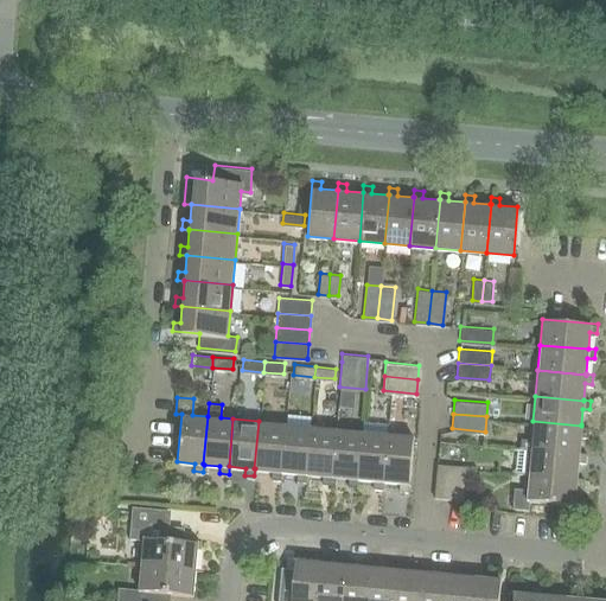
[(255,468),(270,471),(270,478),(280,478),(280,471),(284,423),(259,421),(254,468),(255,468)]
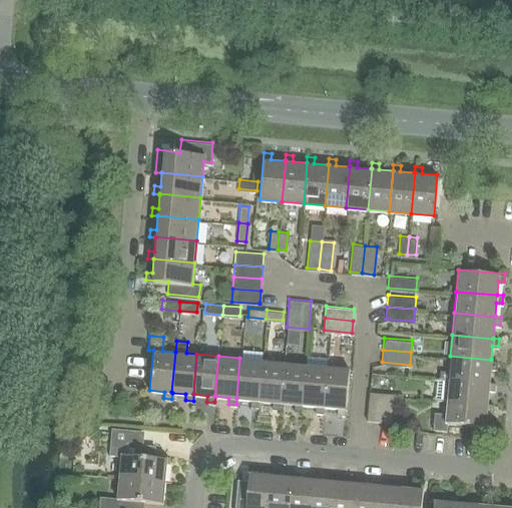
[(491,360),(450,356),(449,370),(439,369),(439,377),(448,378),(489,381),(490,367),(496,368),(497,360),(491,359),(491,360)]
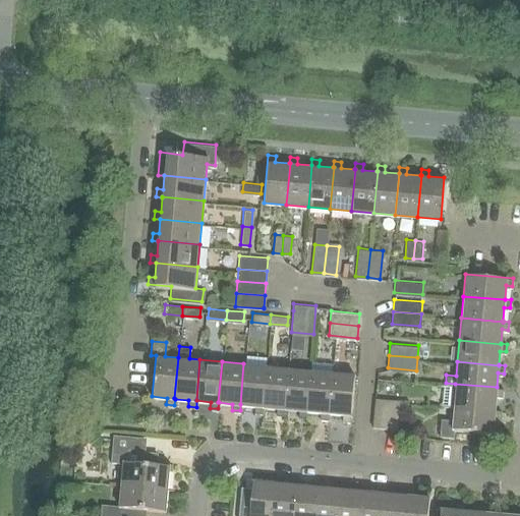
[(240,404),(254,406),(253,412),(262,412),(263,406),(262,406),(266,365),(243,363),(240,404)]
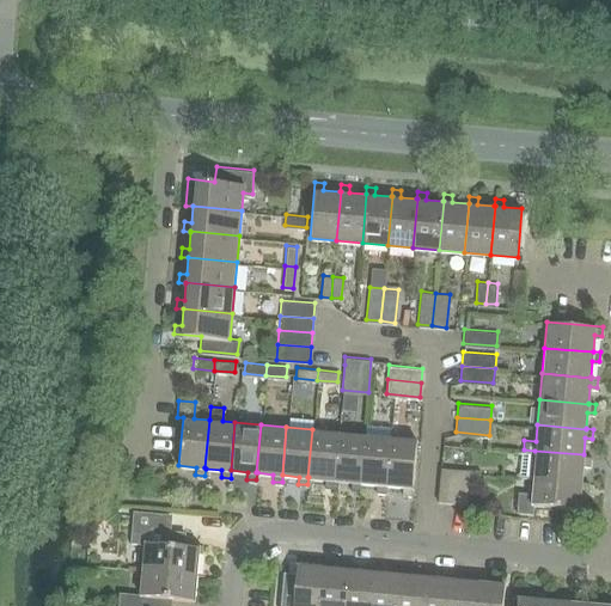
[(307,477),(309,477),(324,479),(324,487),(334,487),(334,479),(337,432),(312,429),(307,477)]
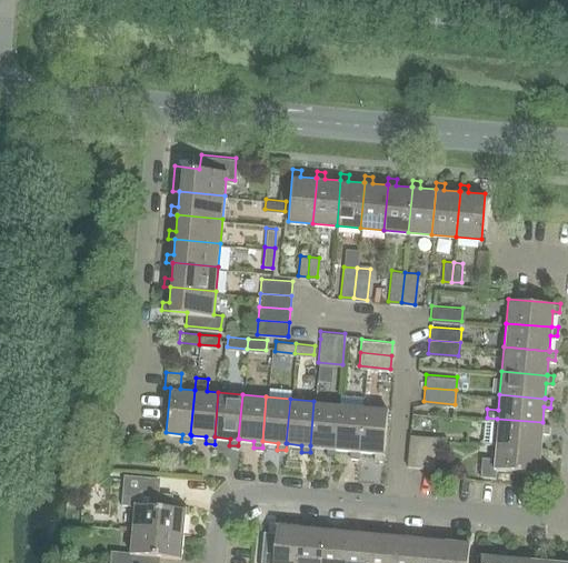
[(310,445),(326,448),(325,454),(334,454),(335,448),(334,448),(338,403),(314,401),(310,445)]
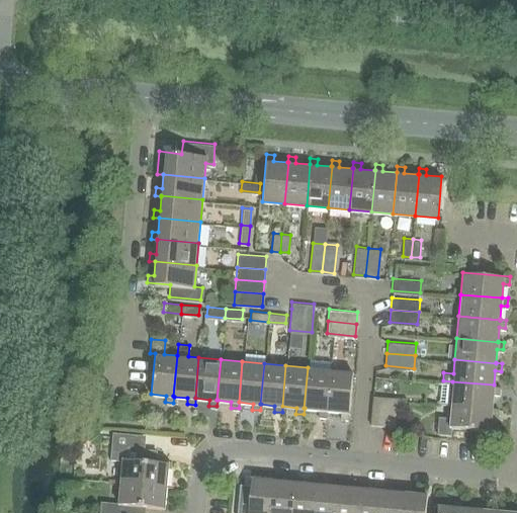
[(304,408),(305,408),(318,410),(318,416),(326,416),(326,410),(330,369),(308,367),(304,408)]
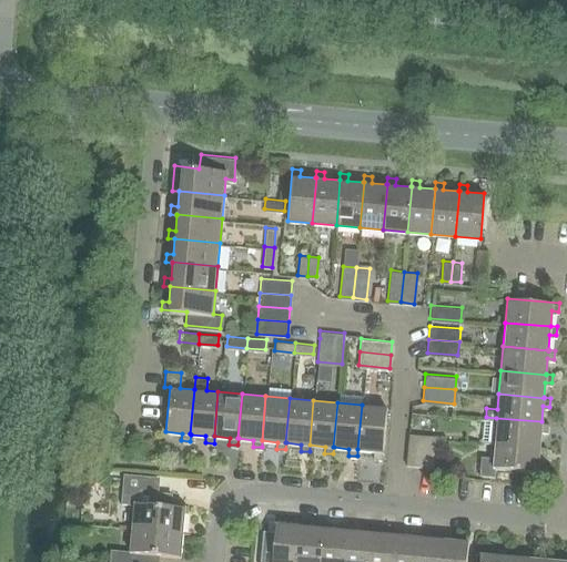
[(357,449),(373,450),(372,458),(381,458),(386,407),(362,405),(357,449)]
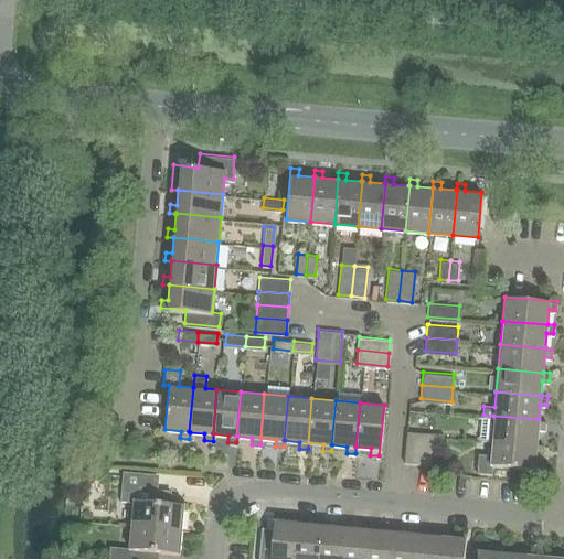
[(491,440),(491,439),(536,443),(538,428),(544,428),(545,420),(539,419),(493,416),(483,415),(479,415),(477,439),(491,440)]
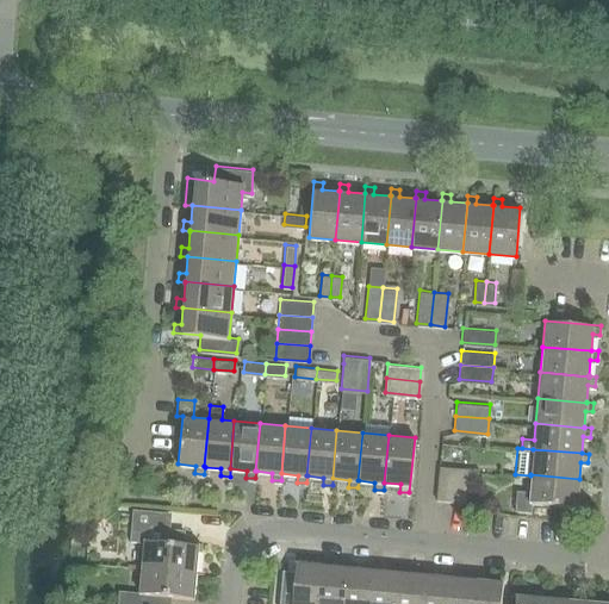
[(435,498),(449,499),(453,466),(439,465),(435,498)]
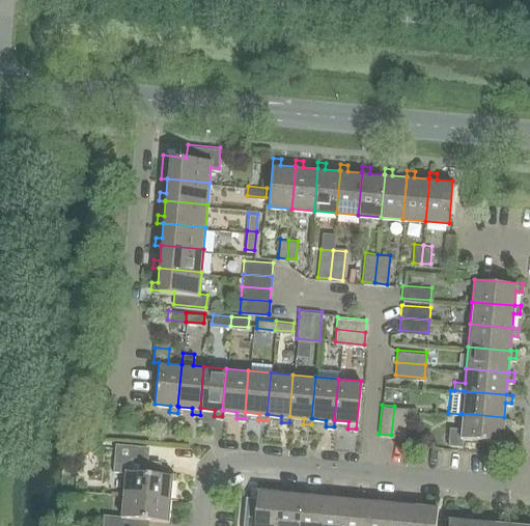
[(394,406),(391,435),(403,436),(407,407),(394,406)]
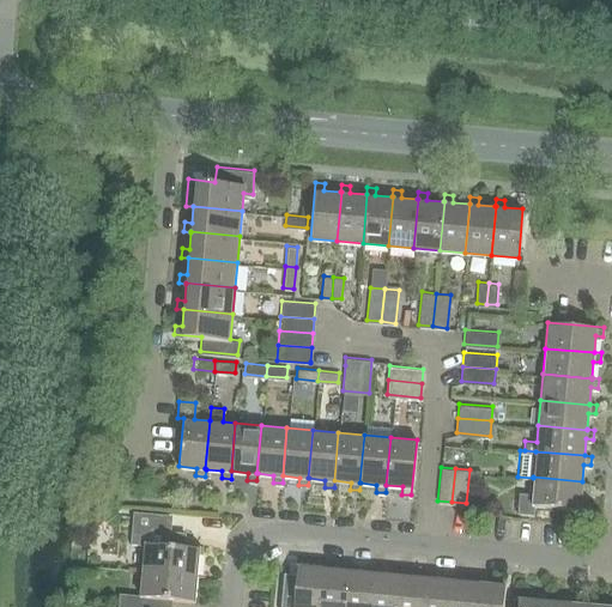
[(533,478),(532,492),(517,491),(516,511),(532,513),(533,504),(580,508),(581,490),(588,491),(589,481),(582,481),(533,477),(533,478)]
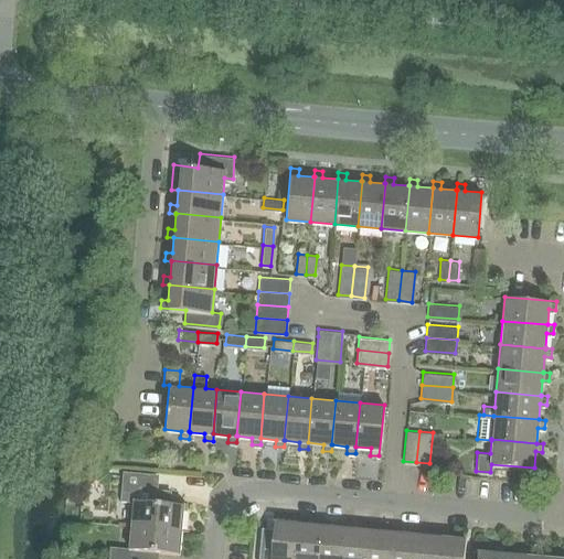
[(158,473),(123,470),(119,498),(132,500),(130,523),(181,528),(183,504),(163,502),(165,488),(157,487),(158,473)]
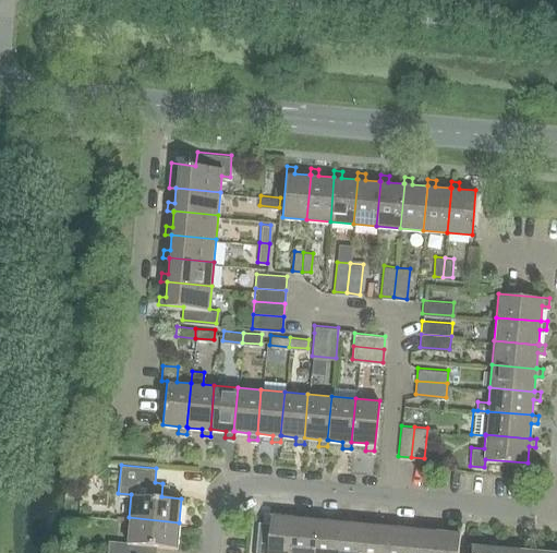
[(290,552),(314,552),(317,518),(302,517),(303,511),(294,509),(293,516),(294,516),(290,552)]
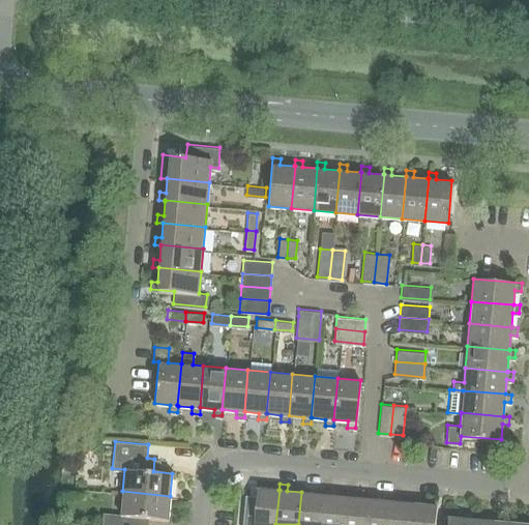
[(321,524),(324,494),(323,494),(310,493),(310,487),(302,486),(301,492),(298,524),(321,524)]
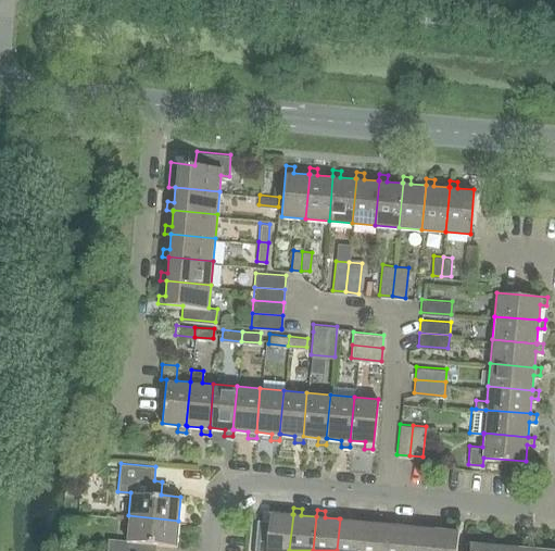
[(289,550),(293,514),(292,514),(269,512),(267,534),(259,533),(257,545),(266,546),(265,550),(289,550)]
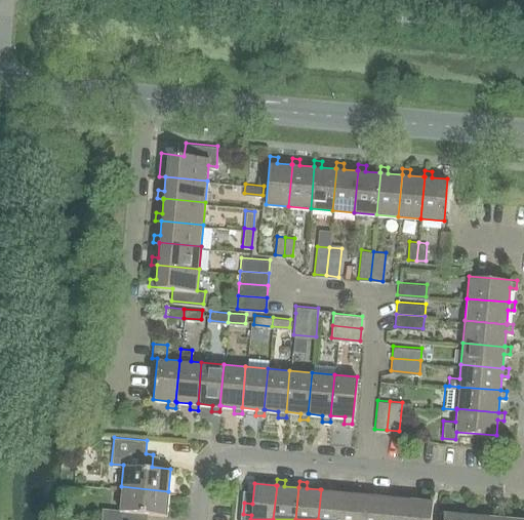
[(339,519),(344,491),(343,491),(328,490),(329,483),(321,483),(320,489),(321,489),(318,519),(339,519)]
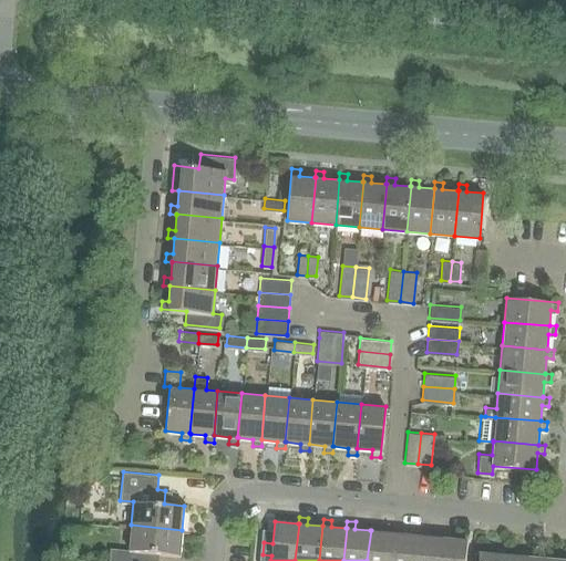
[(367,560),(391,560),(394,532),(393,532),(379,531),(379,525),(370,523),(370,530),(371,530),(367,560)]
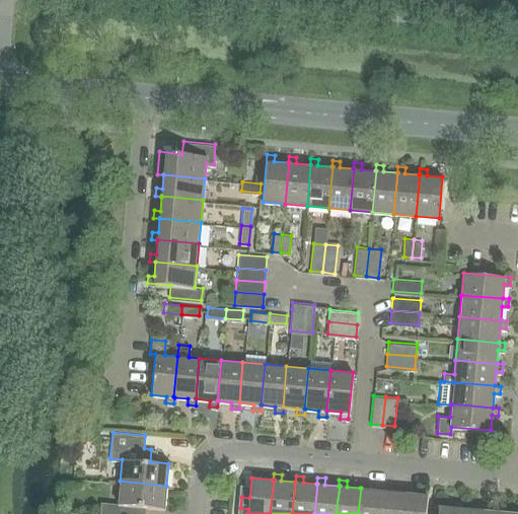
[(166,486),(120,481),(118,502),(99,501),(98,513),(101,513),(137,513),(138,505),(164,508),(166,486)]
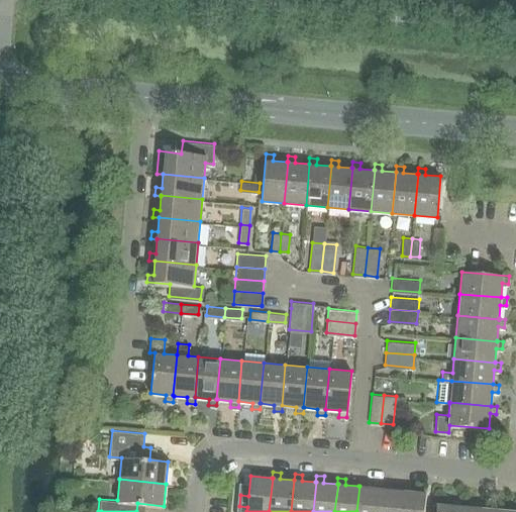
[(356,511),(379,511),(381,488),(367,487),(368,480),(359,480),(358,486),(359,486),(356,511)]
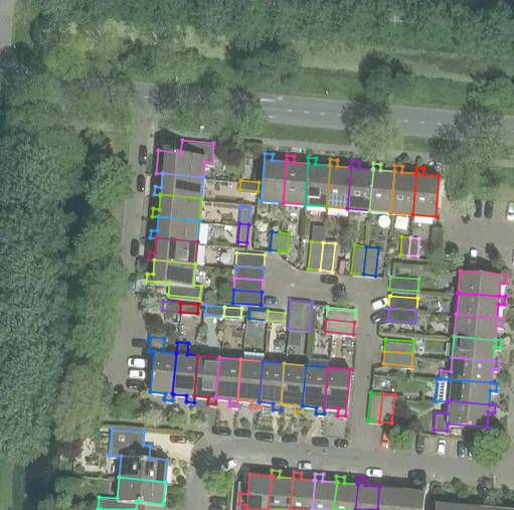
[(379,486),(377,509),(398,509),(401,488),(400,488),(387,487),(387,481),(380,480),(379,486)]
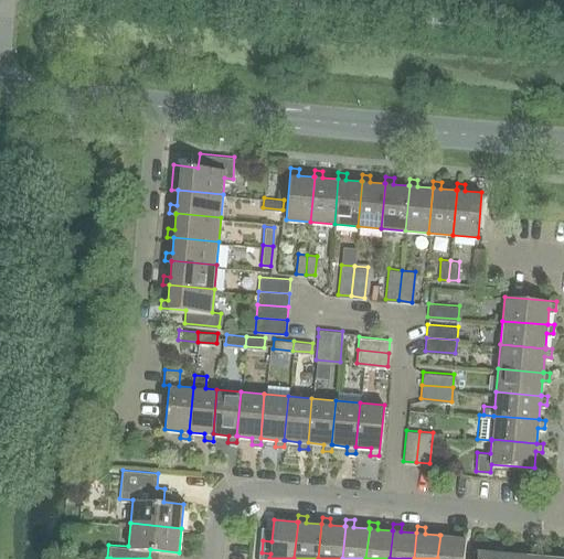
[(440,535),(437,558),(463,558),(465,537),(448,536),(449,528),(440,528),(439,535),(440,535)]
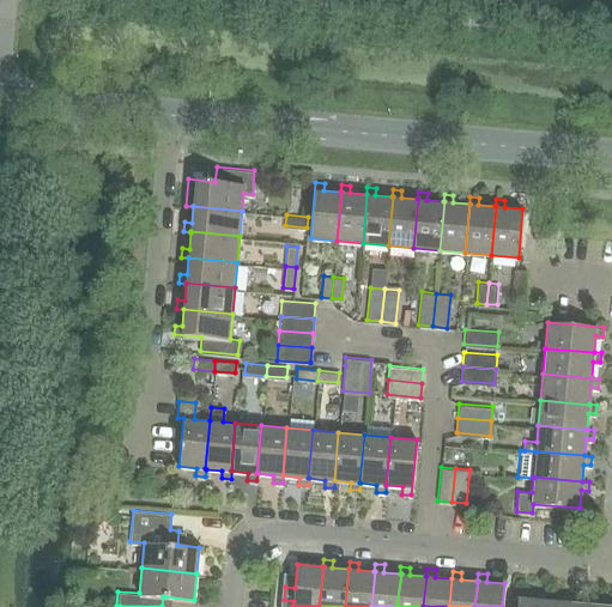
[(543,606),(544,599),(545,599),(545,592),(537,590),(535,598),(517,596),(516,606),(543,606)]
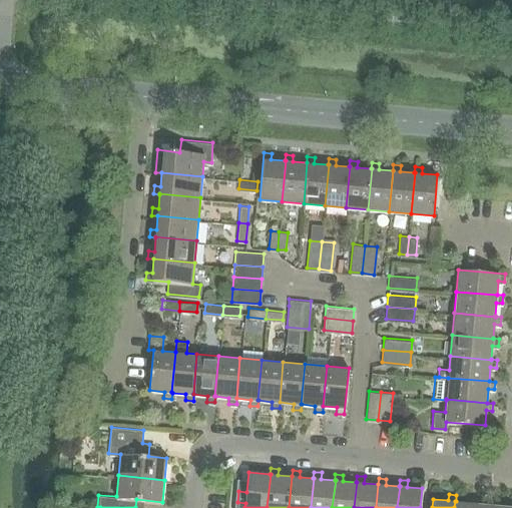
[(455,501),(454,507),(476,507),(477,503),(478,497),(470,496),(469,502),(456,501),(455,501)]
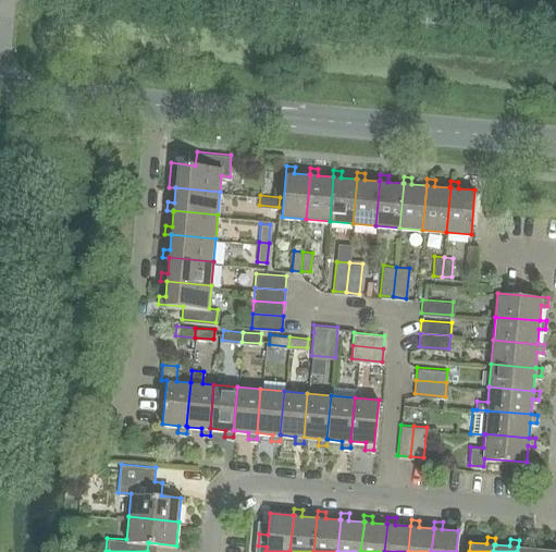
[(540,551),(541,549),(542,549),(542,542),(533,541),(533,548),(518,547),(517,551),(540,551)]
